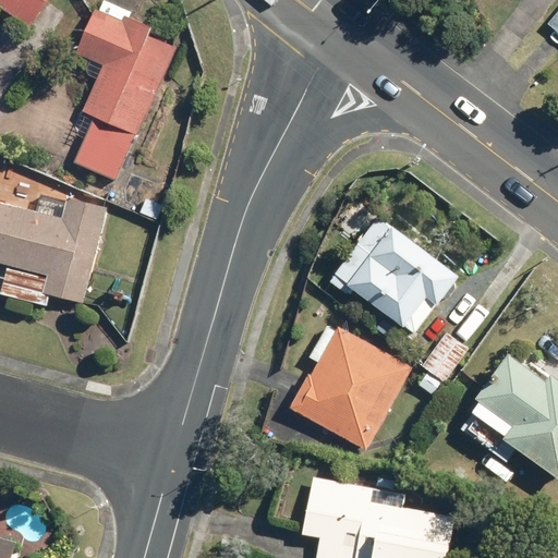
[(0,0),(0,9),(29,29),(50,0),(0,0)]
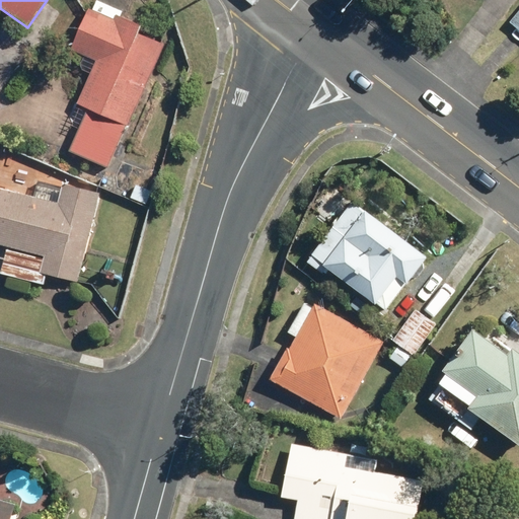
[(125,12),(96,0),(93,0),(70,54),(94,64),(76,105),(86,109),(66,154),(109,172),(164,45),(138,33),(140,27),(122,19),(125,12)]
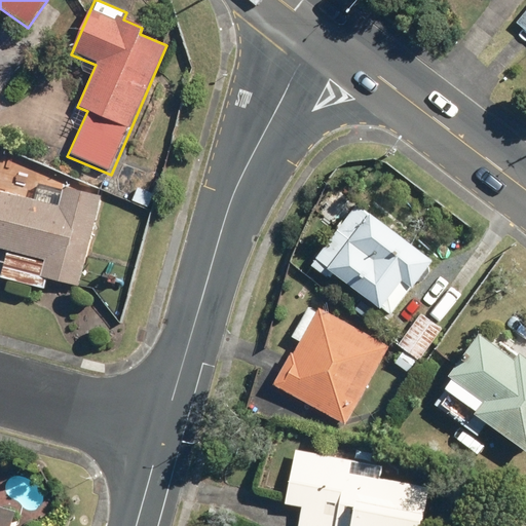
[(525,9),(516,23),(525,31),(525,9)]
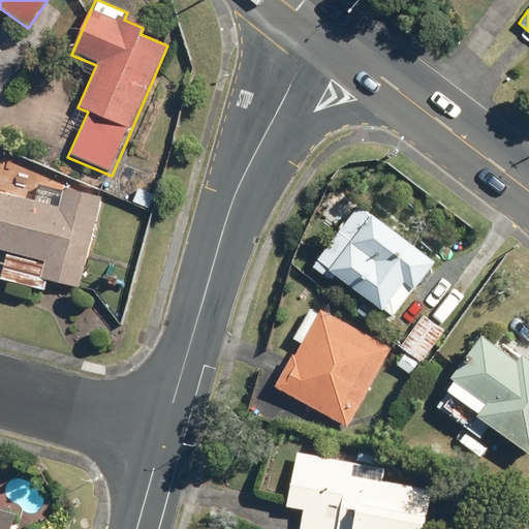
[(82,289),(103,199),(37,183),(32,201),(0,193),(0,251),(6,252),(0,276),(0,281),(44,291),(47,281),(82,289)]
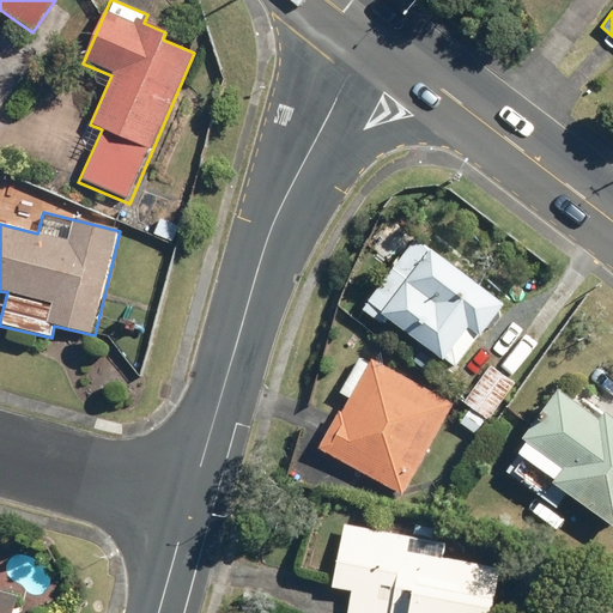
[(504,304),(414,240),(366,307),(455,371),(504,304)]
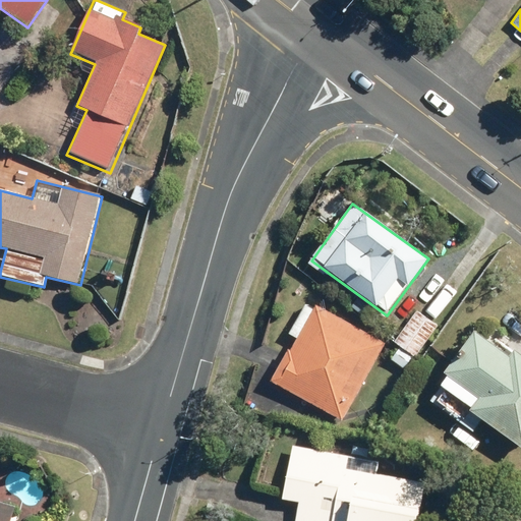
[(271,383),(341,421),(386,343),(315,304),(271,383)]
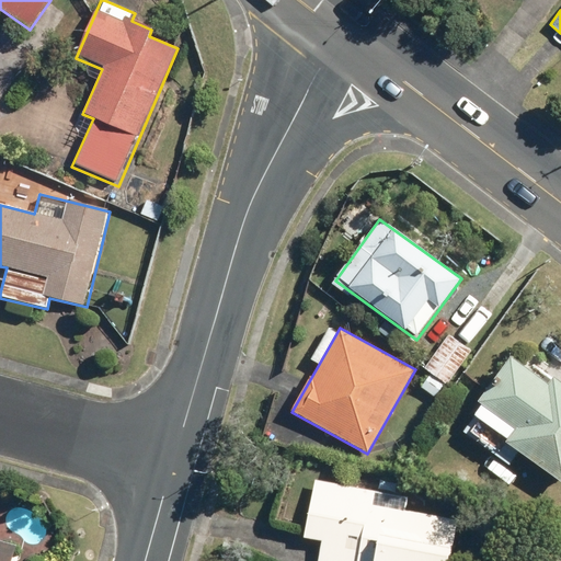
[(480,407),(461,431),(508,466),(517,454),(560,485),(560,483),(560,385),(550,377),(545,384),(508,356),(473,402),(480,407)]
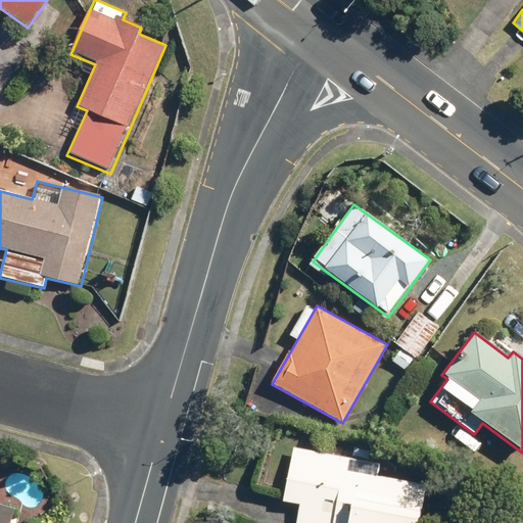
[(380,463),(292,445),(281,502),(299,505),(295,522),(416,522),(424,484),(377,475),(380,463)]
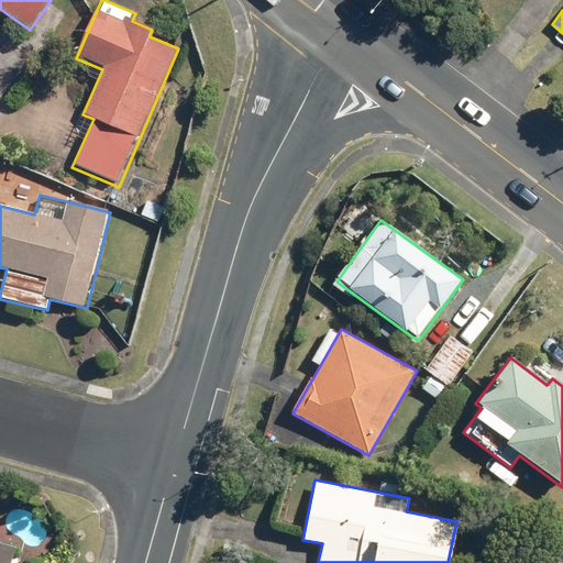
[(0,540),(0,562),(12,562),(18,544),(0,540)]
